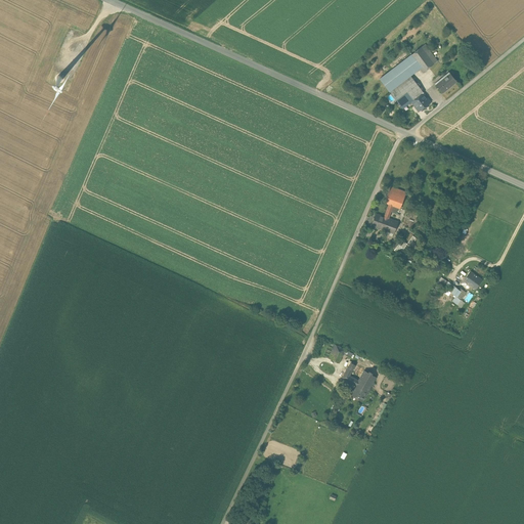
[(437,61),(425,44),(410,55),(421,69),(424,72),(437,61)]
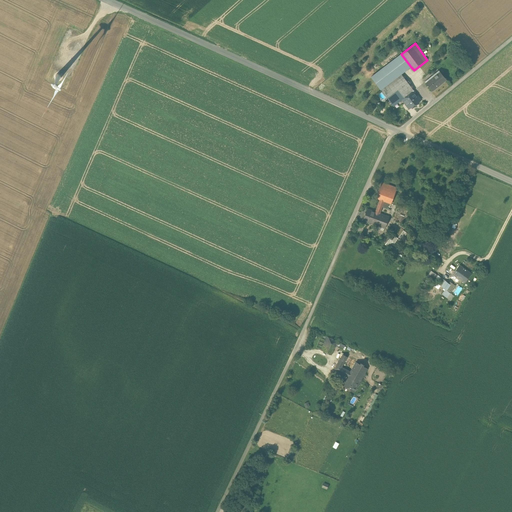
[(411,67),(401,54),(371,77),(381,90),(401,75),(411,67)]
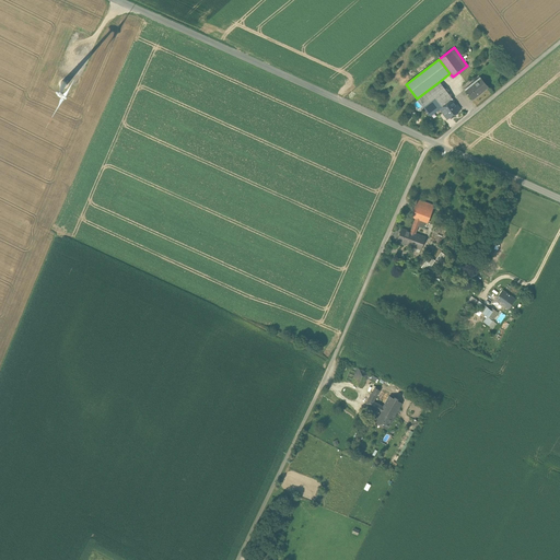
[(477,82),(469,88),(470,89),(467,91),(474,100),(488,88),(481,79),(477,82)]
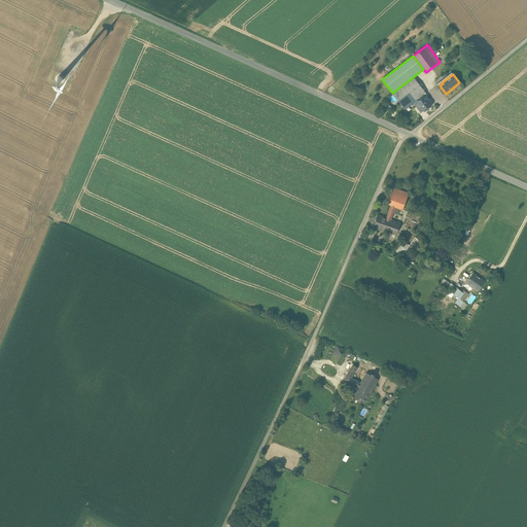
[(413,77),(392,93),(405,109),(414,102),(414,103),(425,94),(426,94),(413,77)]
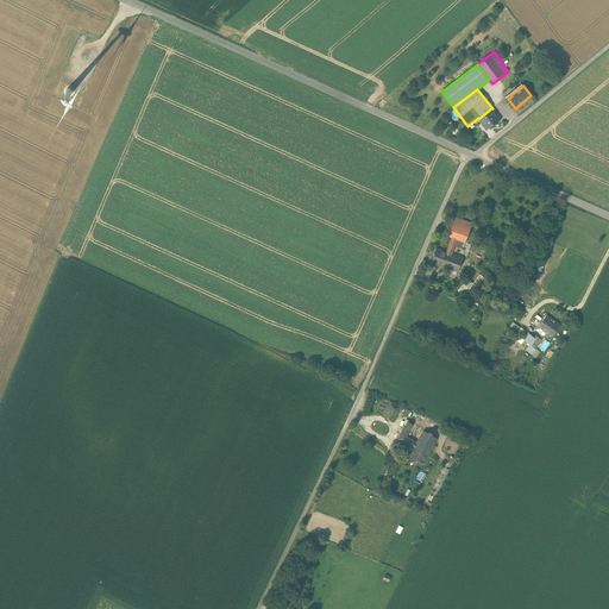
[(491,108),(478,119),(487,130),(500,119),(491,108)]
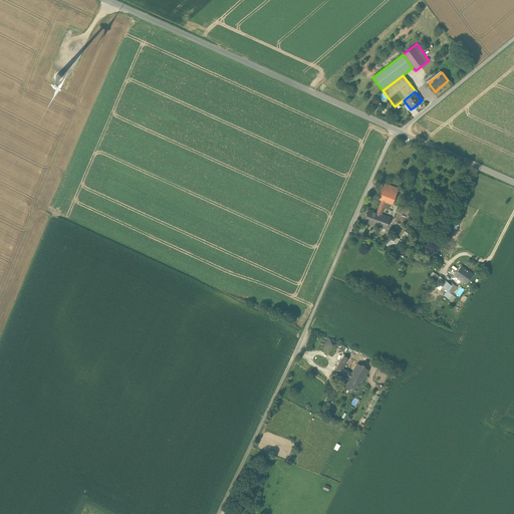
[(399,189),(382,183),(376,199),(381,201),(391,204),(393,205),(399,189)]
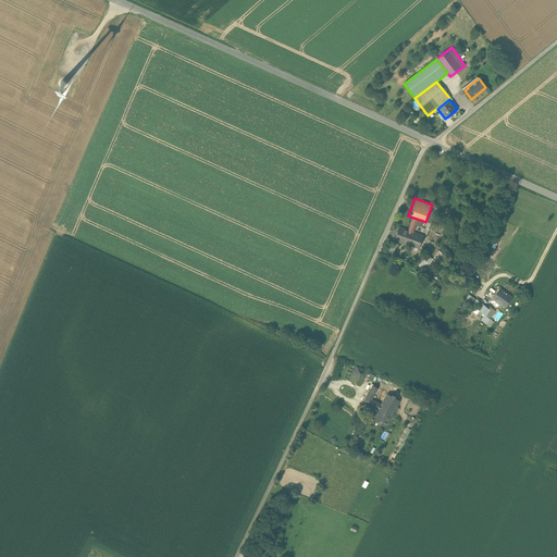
[(413,218),(408,231),(413,232),(416,224),(421,226),(423,221),(413,218)]
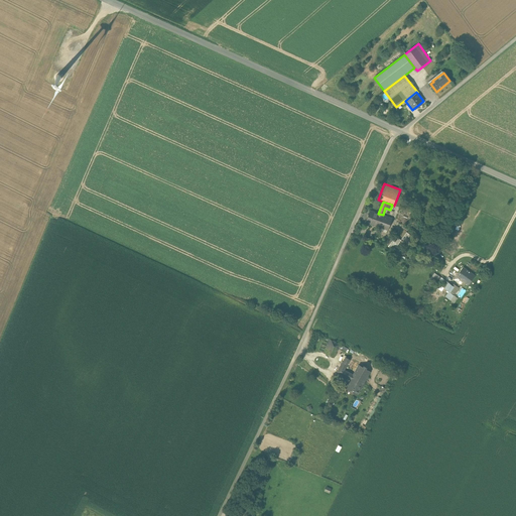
[(378,214),(370,211),(366,222),(388,230),(392,219),(383,215),(378,214)]
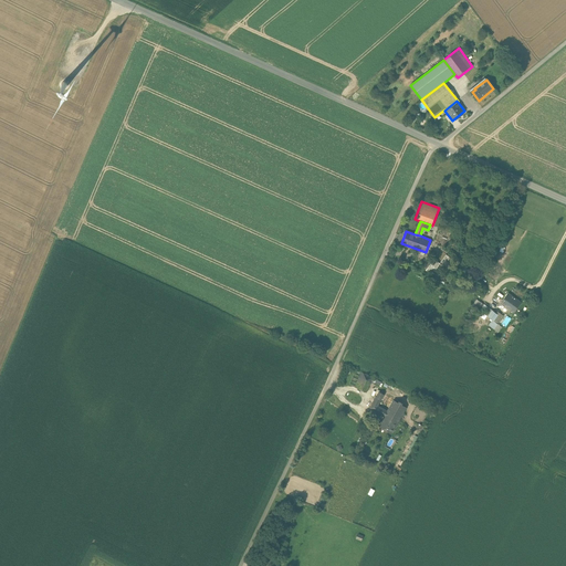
[(446,254),(440,263),(438,266),(446,272),(453,260),(446,254)]
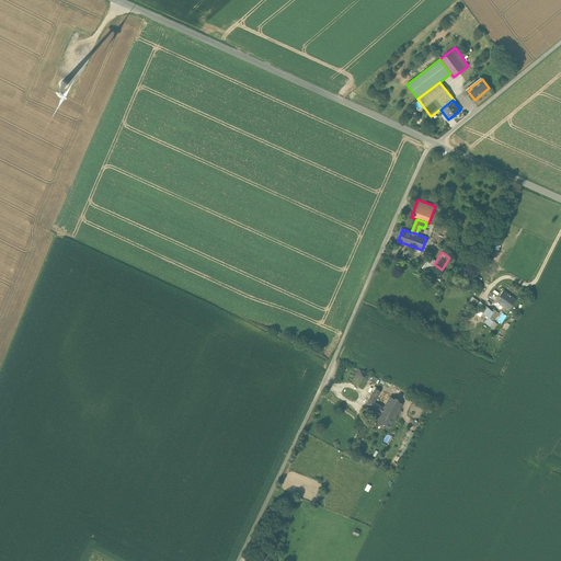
[(431,256),(422,268),(427,272),(434,264),(436,261),(431,256)]
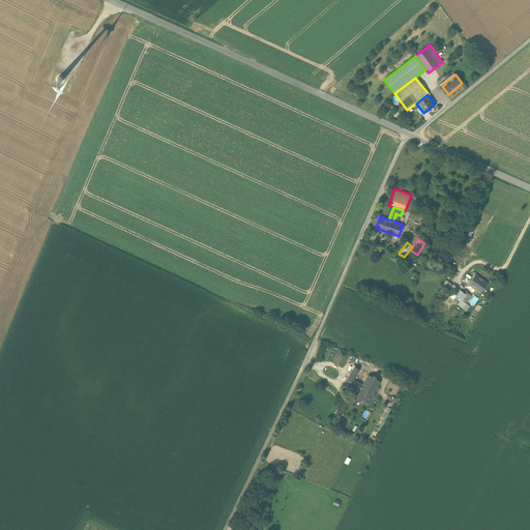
[(476,274),(469,285),(480,293),(488,283),(476,274)]
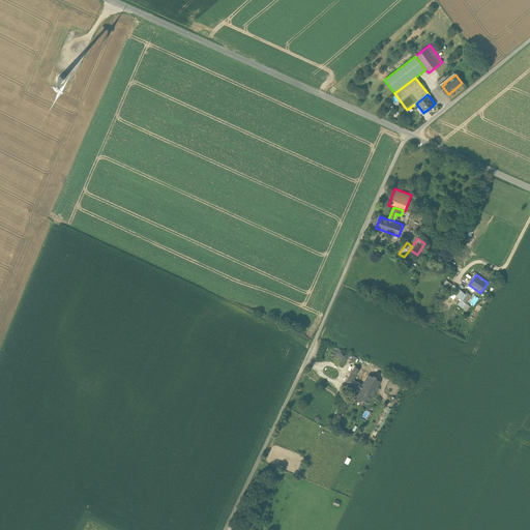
[(454,291),(452,293),(457,296),(461,291),(457,288),(454,291)]
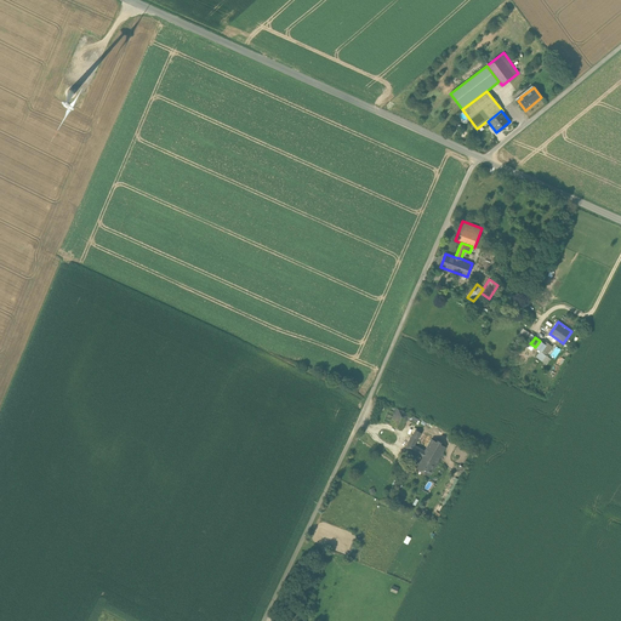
[(546,341),(543,343),(540,341),(535,347),(541,352),(546,355),(552,347),(546,341)]
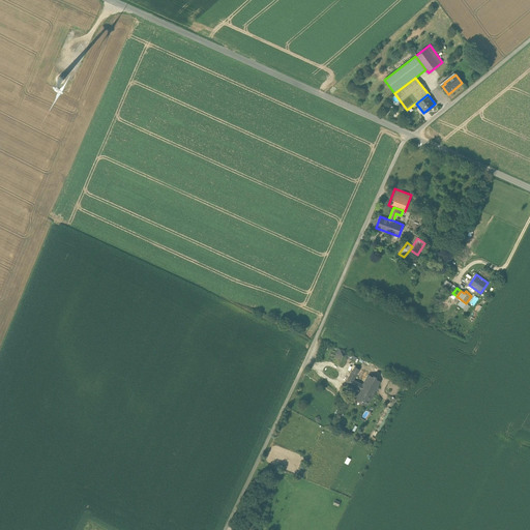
[(349,354),(339,349),(332,362),(343,367),(349,354)]
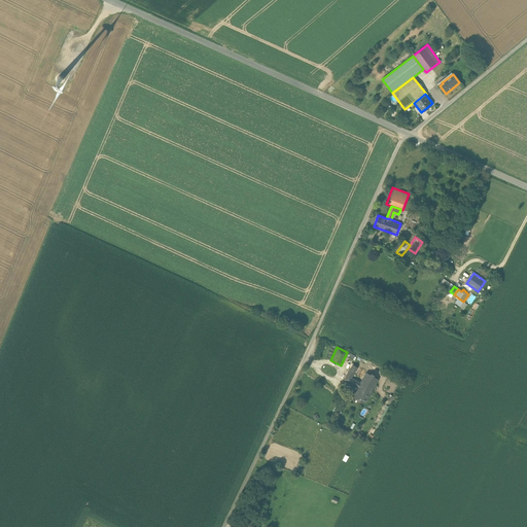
[(353,365),(345,380),(358,387),(360,383),(352,378),(357,367),(353,365)]
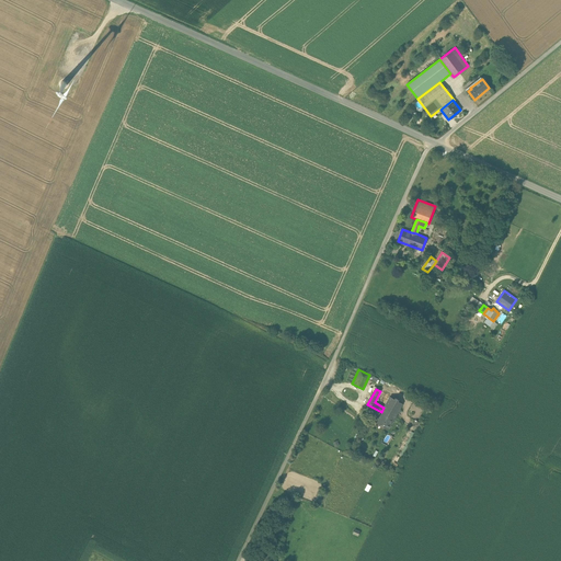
[(402,404),(390,397),(384,408),(381,412),(393,420),(396,416),(399,410),(402,404)]
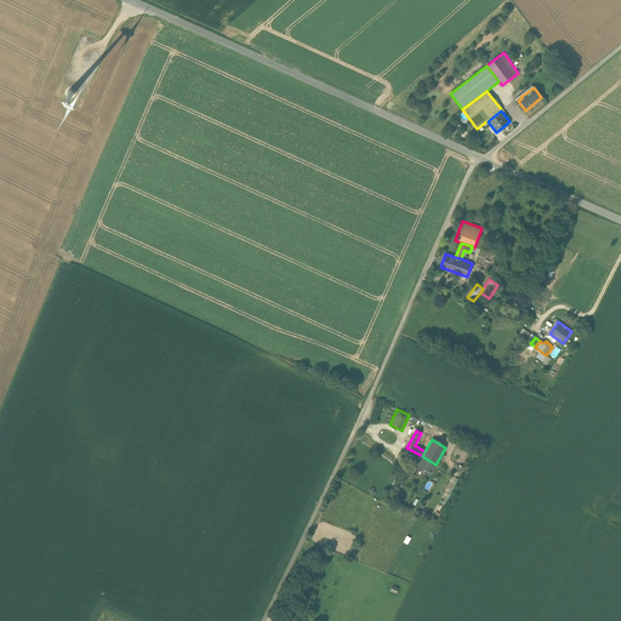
[(436,465),(422,456),(416,467),(429,476),(436,465)]
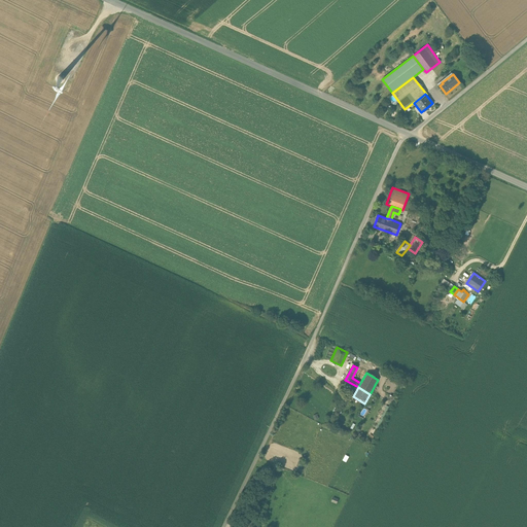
[(375,435),(389,407),(383,403),(370,433),(375,435)]
